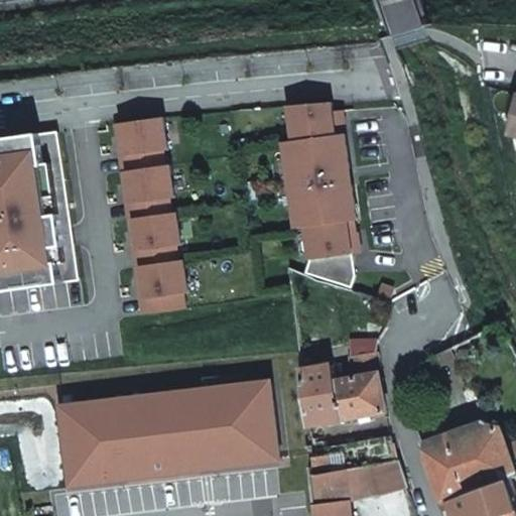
[(332,101),(288,105),(294,140),(296,157),(287,159),(295,210),(304,209),(306,226),(311,258),(307,274),(351,287),(360,251),(355,219),(358,219),(353,183),(348,184),(345,168),(350,167),(345,133),(342,133),(339,110),(333,111),(332,101)]
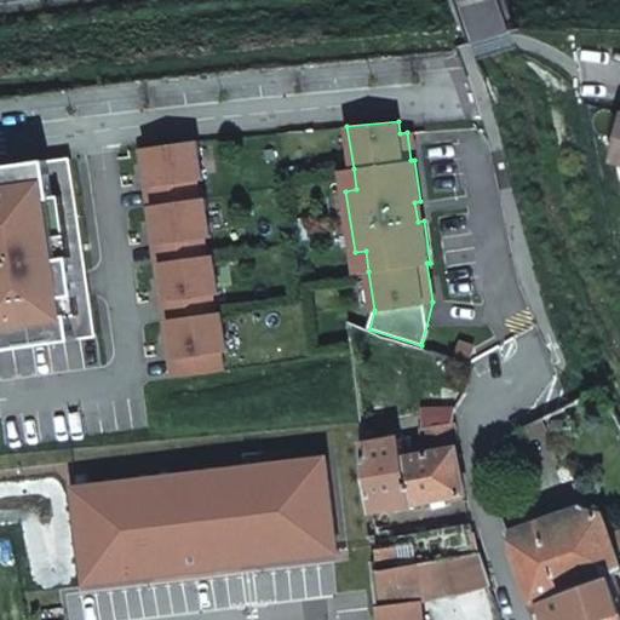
[(196,139),(138,145),(143,174),(149,173),(153,204),(147,204),(151,231),(158,230),(162,260),(155,260),(160,288),(166,288),(167,294),(171,317),(164,319),(168,346),(174,345),(179,374),(224,368),(220,350),(228,349),(222,310),(214,310),(212,293),(219,292),(213,252),(206,253),(204,235),(211,235),(205,195),(197,196),(195,178),(202,178),(196,139)]
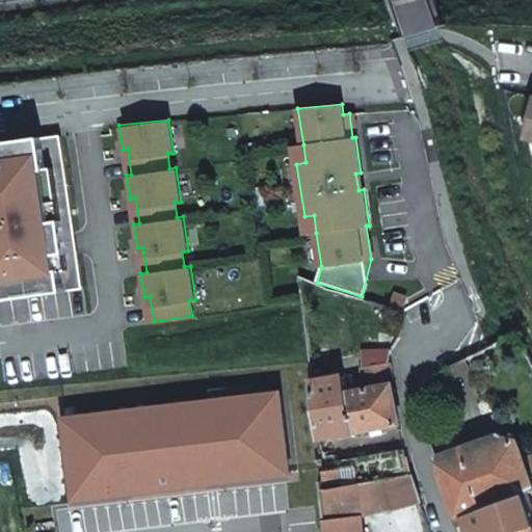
[(59,134),(0,141),(0,298),(82,287),(59,134)]
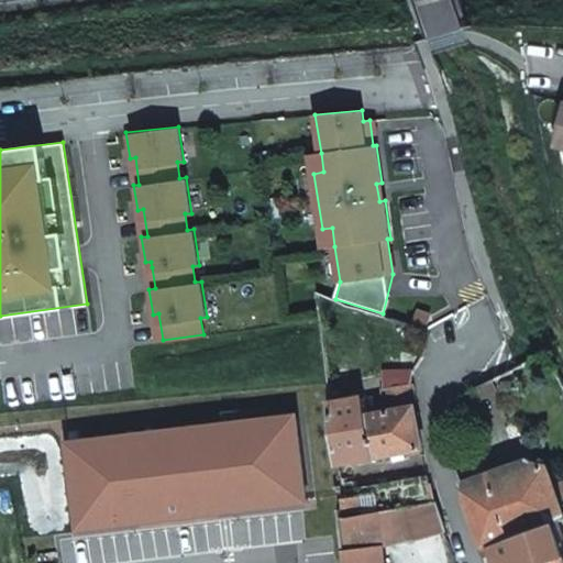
[(321,153),(311,154),(313,174),(323,172),(321,153)]
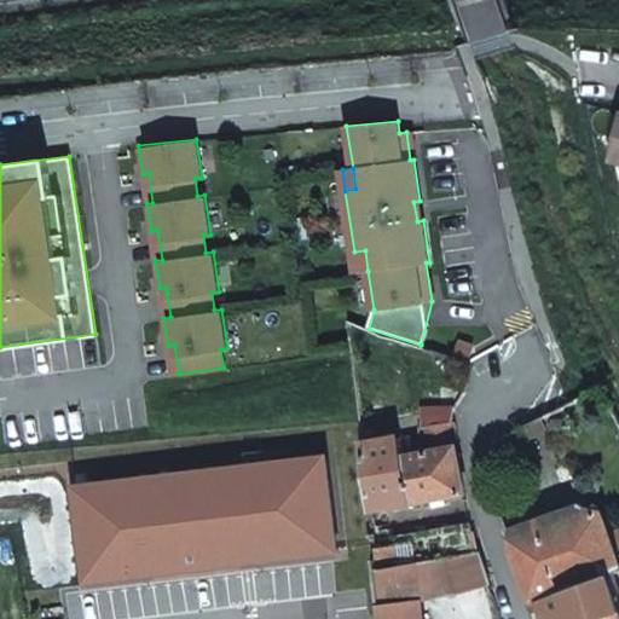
[(149,173),(143,174),(146,203),(152,203),(149,173)]
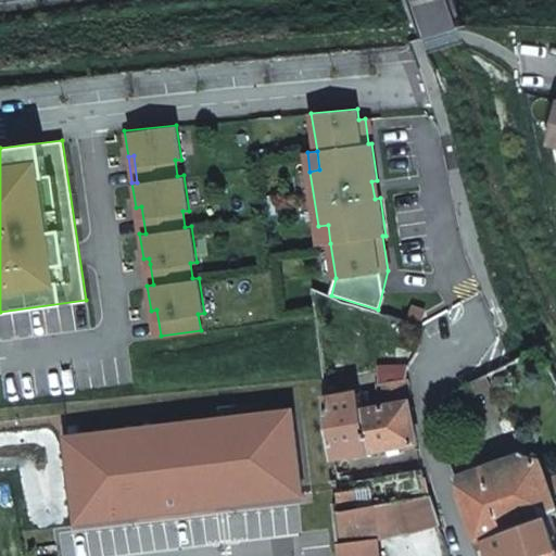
[(141,206),(136,207),(139,234),(146,234),(141,206)]
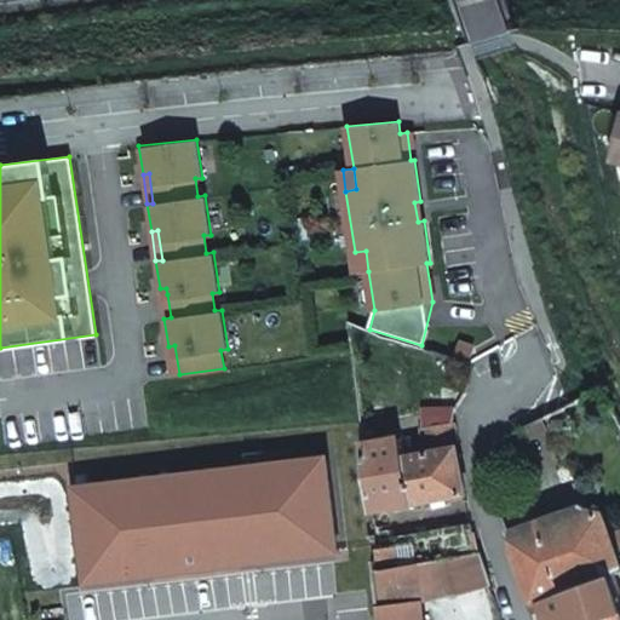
[(366,251),(355,252),(359,274),(368,271),(366,251)]
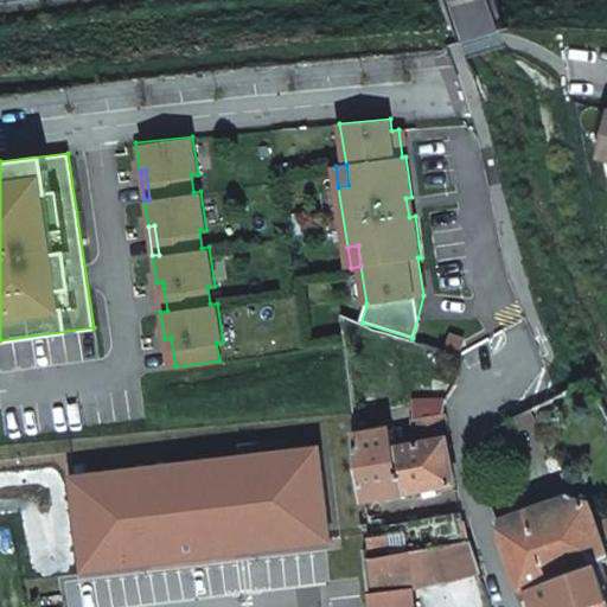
[(157,287),(160,312),(167,311),(164,288),(157,287)]
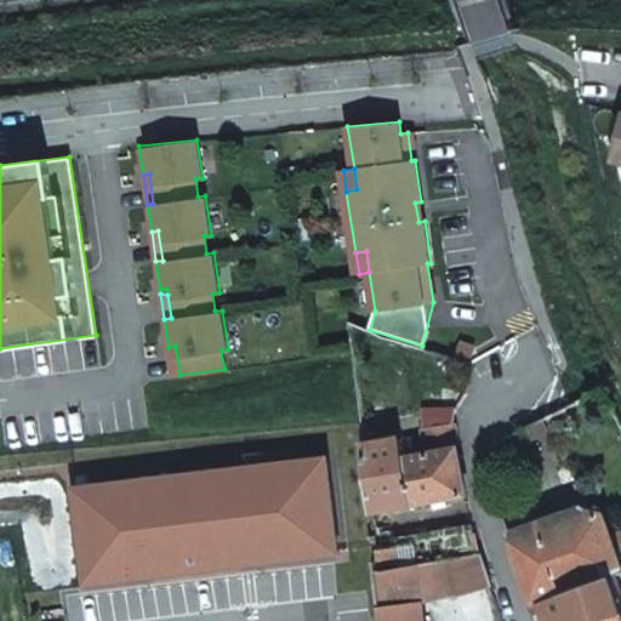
[(175,346),(169,347),(174,376),(180,375),(175,346)]
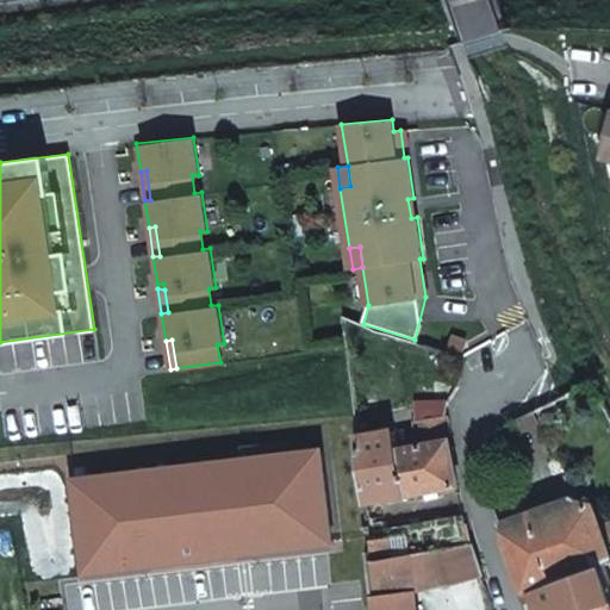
[(450,440),(448,399),(447,396),(421,400),(417,418),(415,419),(419,444),(450,440)]
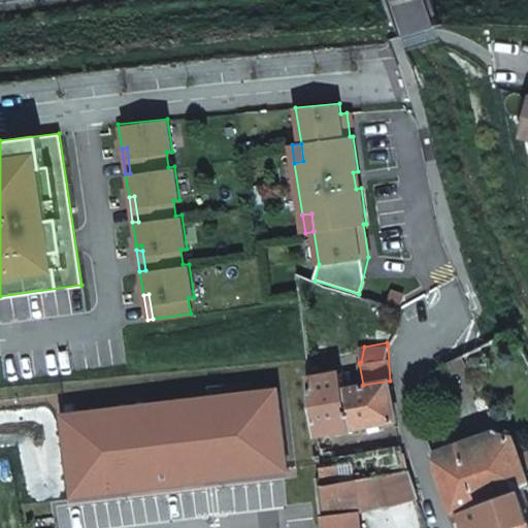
[(353,429),(344,388),(341,371),(310,376),(318,434),(353,429)]
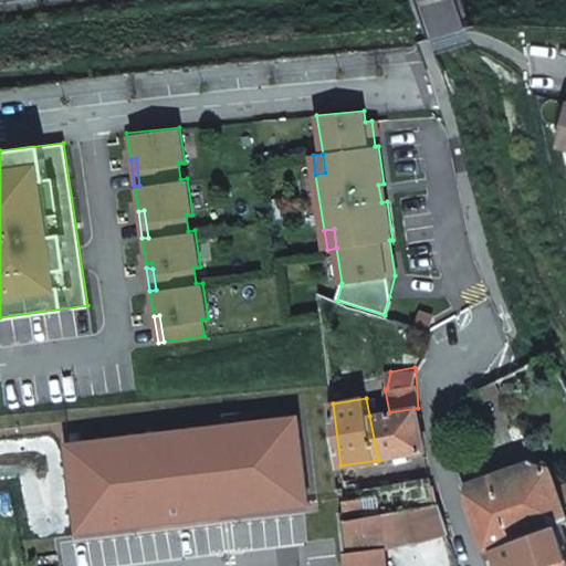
[(369,416),(378,460),(426,452),(418,408),(389,412),(369,416)]
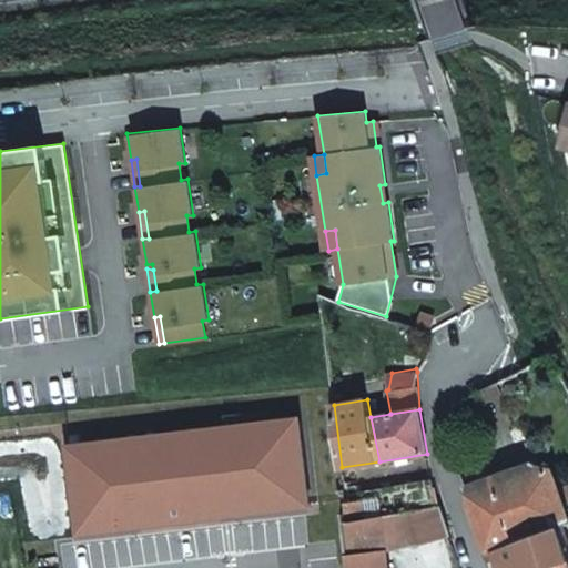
[(314,509),(298,416),(59,442),(73,539),(314,509)]
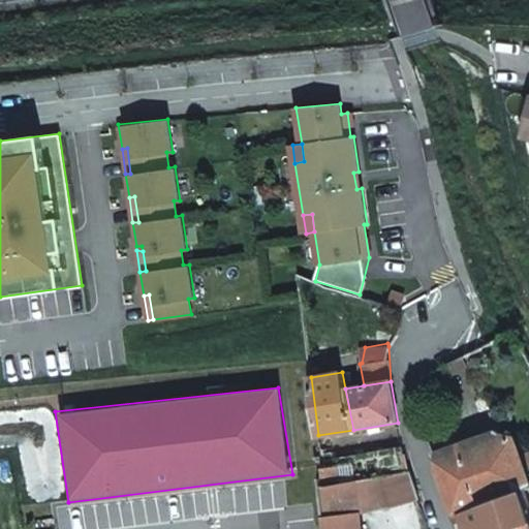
[(515,438),(502,435),(435,460),(455,516),(525,489),(528,487),(528,474),(528,475),(521,457),(515,438)]
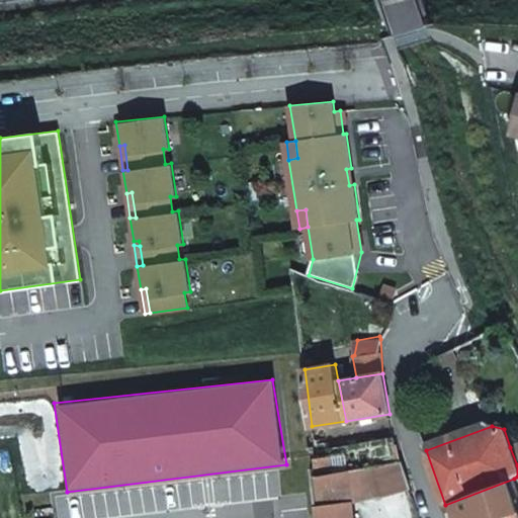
[(392,457),(389,440),(314,451),(318,478),(348,472),(360,470),(367,468),(393,464),(392,457)]
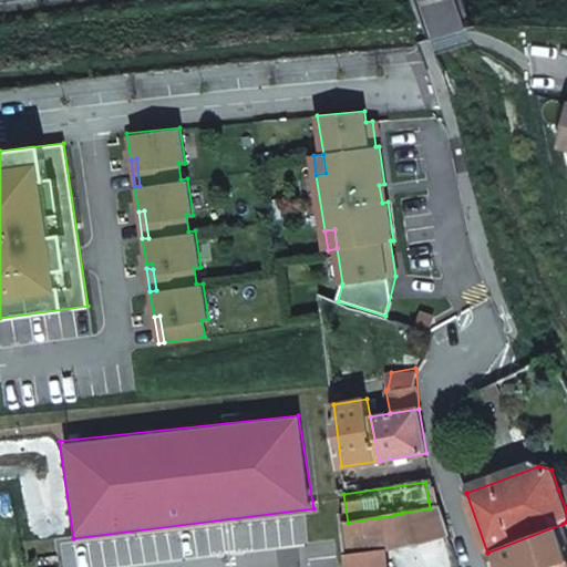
[(447,531),(440,506),(435,507),(430,508),(402,513),(409,533),(412,543),(447,531)]
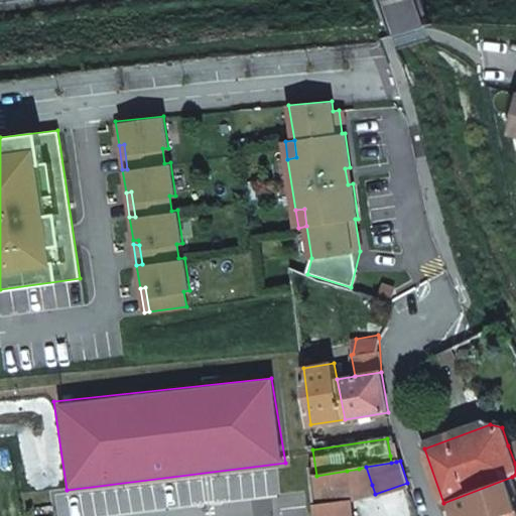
[(359,469),(347,471),(349,488),(350,498),(374,495),(375,494),(372,485),(366,467),(359,469)]
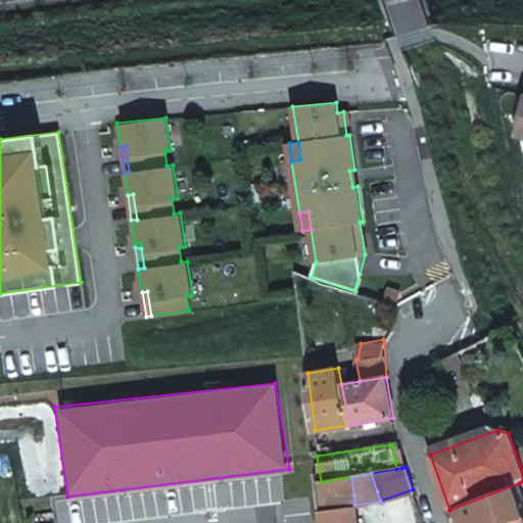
[(357,522),(354,505),(353,494),(351,477),(321,482),(325,522),(357,522)]
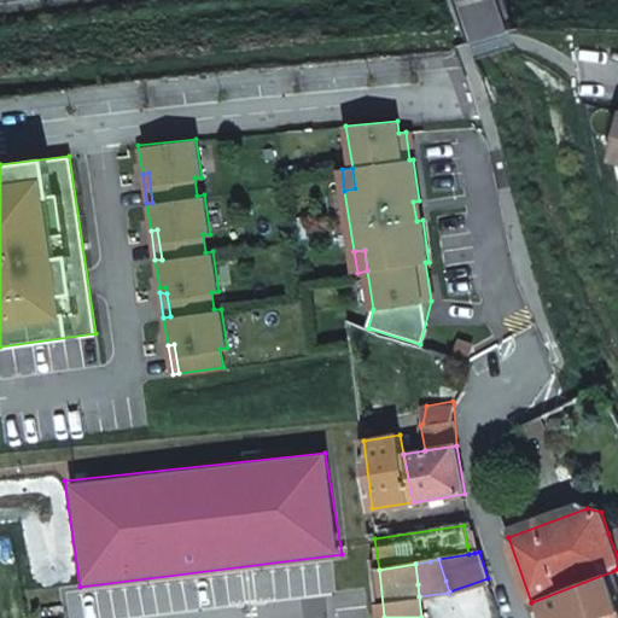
[(617,617),(617,586),(613,571),(531,602),(536,617),(617,617)]
